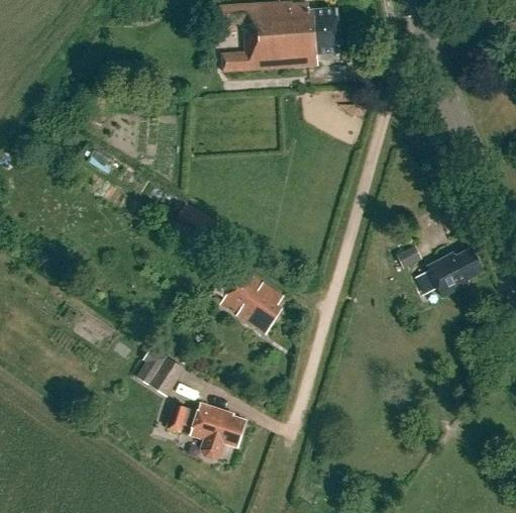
[(217,3),(219,21),(242,19),(244,47),(221,49),(222,69),(316,63),(316,49),(338,48),(335,5),(307,7),(307,0),(290,1),(290,0),(261,0),(217,3)]
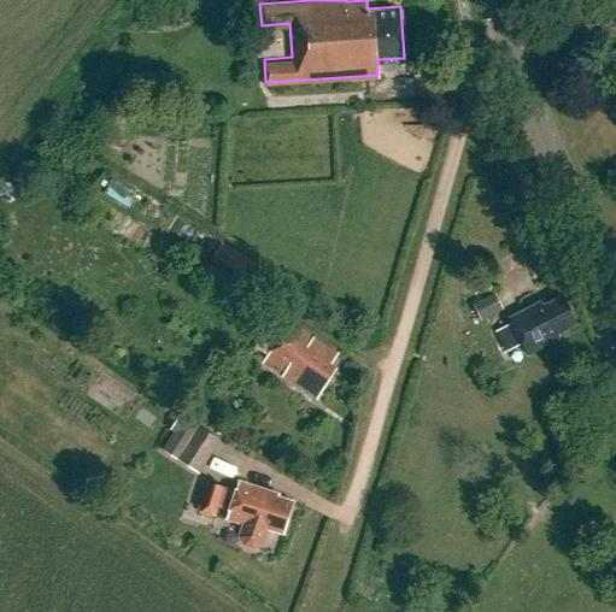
[(222,240),(205,269),(246,293),(263,265),(222,240)]
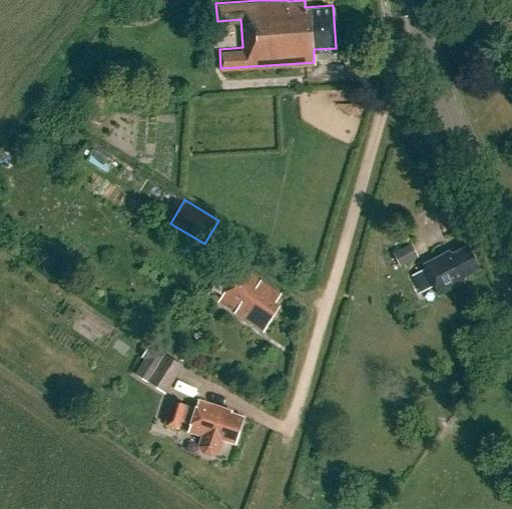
[(411,241),(393,250),(399,265),(418,255),(411,241)]
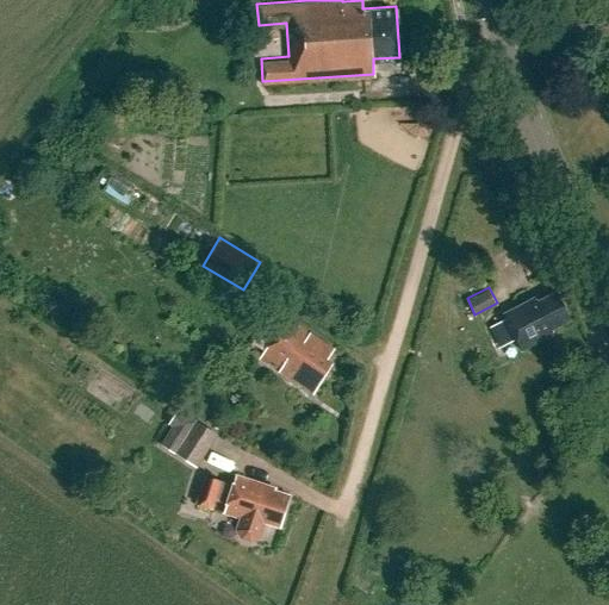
[(533,295),(503,312),(505,317),(491,324),(502,344),(516,337),(522,349),(553,332),(552,329),(571,318),(555,291),(536,301),(533,295)]
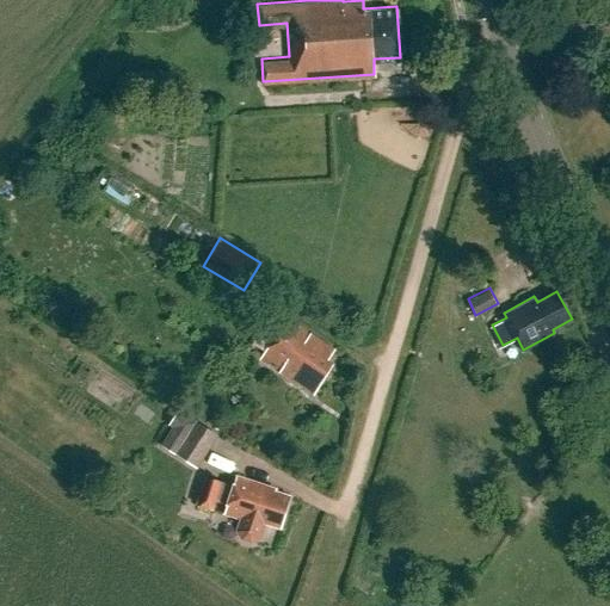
[(327,359),(336,348),(287,317),(260,357),(314,393),(333,363),(327,359)]
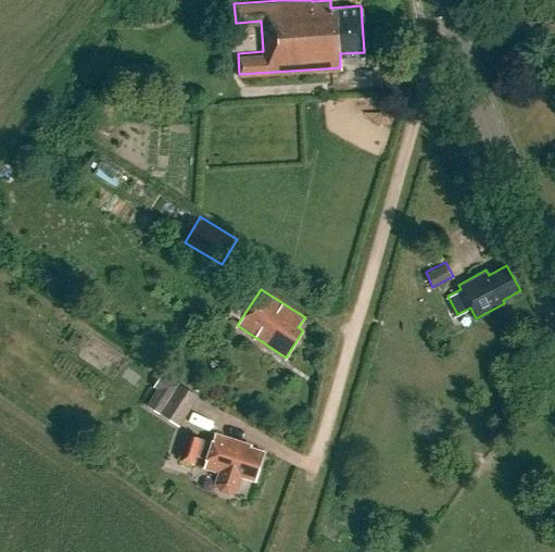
[(160,412),(178,424),(198,394),(180,383),(160,412)]
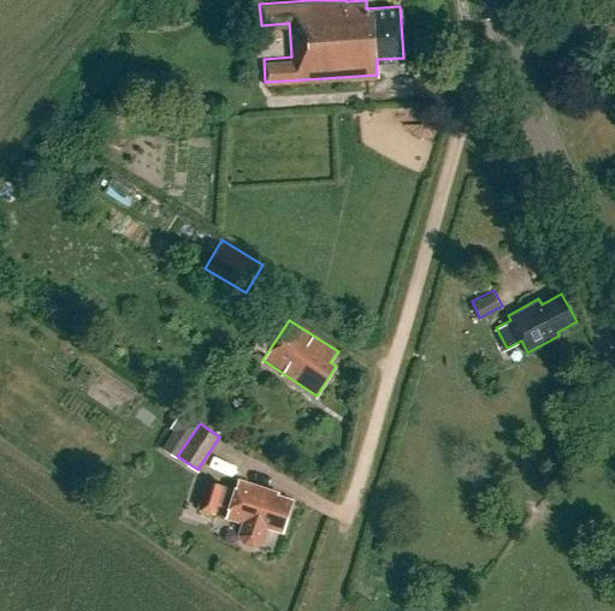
[(225,516),(242,521),(237,533),(243,541),(253,545),(261,540),(266,526),(282,531),(291,498),(276,493),(277,491),(237,478),(234,490),(222,486),(223,484),(206,479),(197,506),(213,512),(217,503),(228,508),(225,516)]
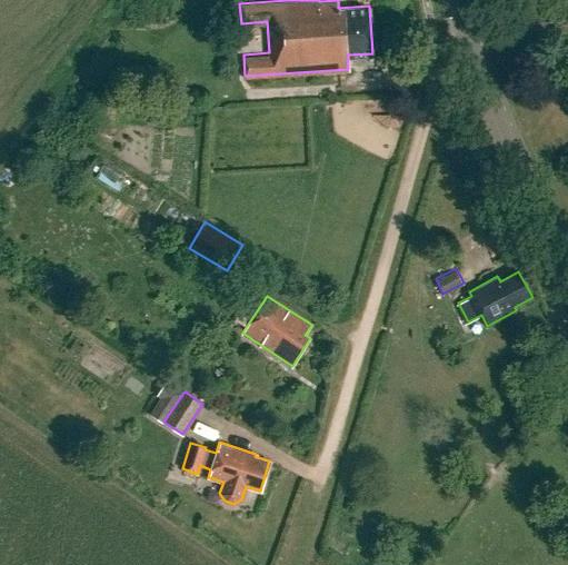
All buildings are outlined.
